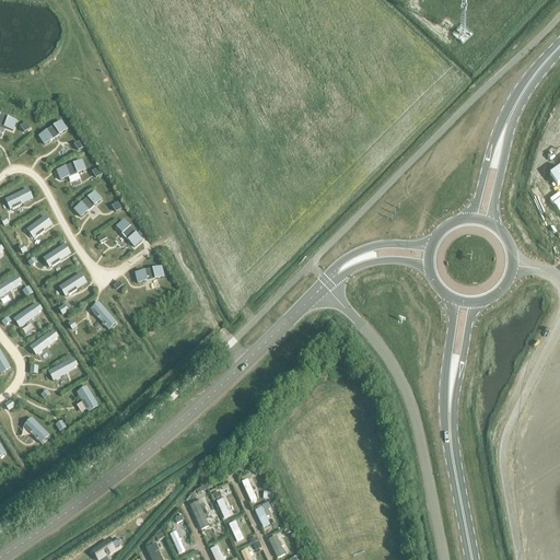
[(0,117),(0,126),(12,131),(15,124),(0,117)]
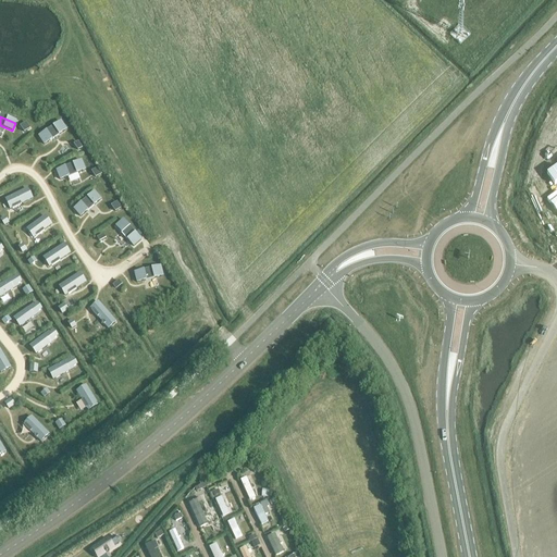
[(60,123),(39,137),(44,145),(65,131),(60,123)]
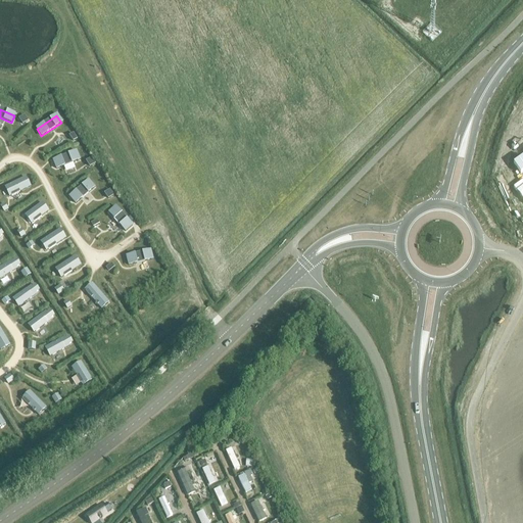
[(19,120),(22,125),(28,122),(25,116),(19,120)]
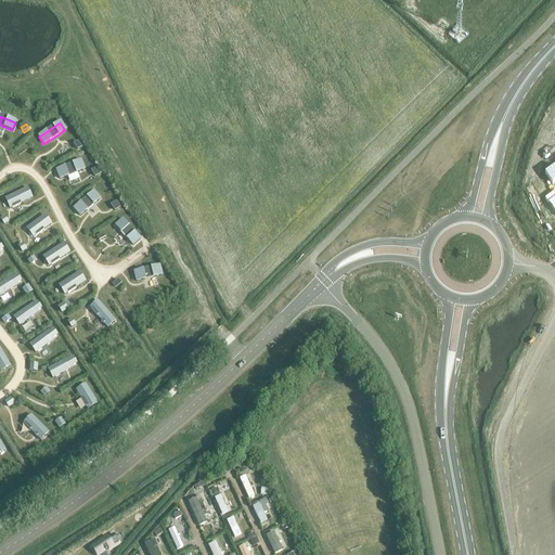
[(81,162),(57,171),(61,179),(84,170),(81,162)]
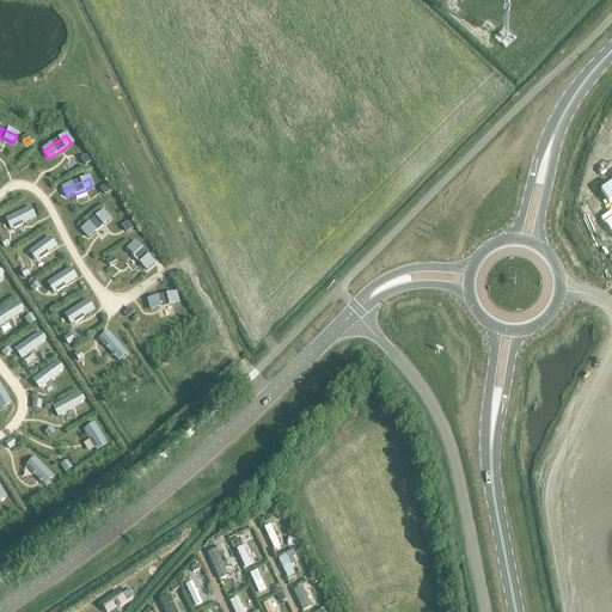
[(101,190),(105,196),(111,191),(106,185),(101,190)]
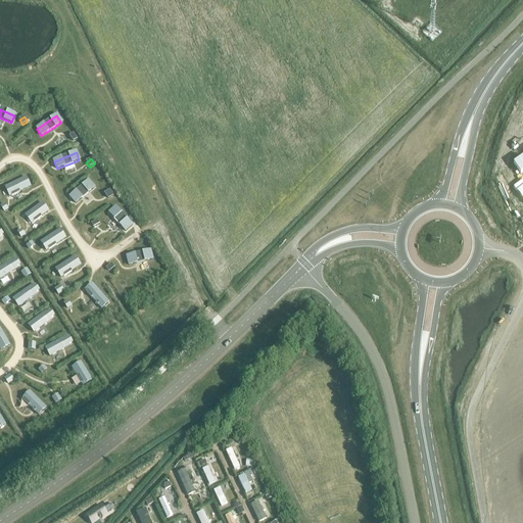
[(24,180),(6,188),(10,195),(28,186),(24,180)]
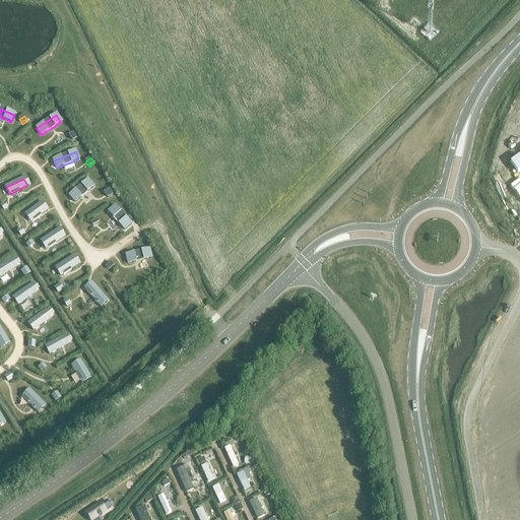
[(88,181),(69,197),(75,202),(93,187),(88,181)]
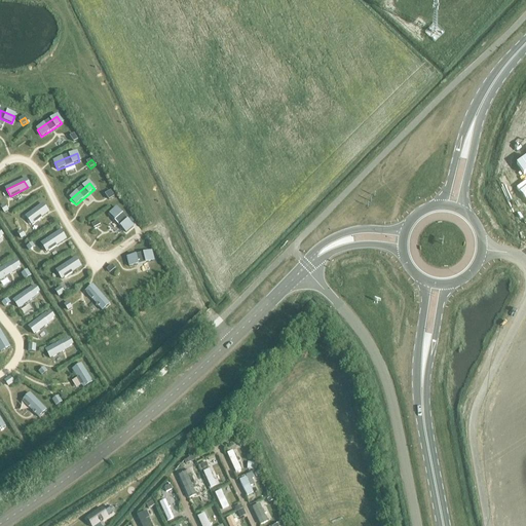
[(114,196),(110,191),(105,195),(109,200),(114,196)]
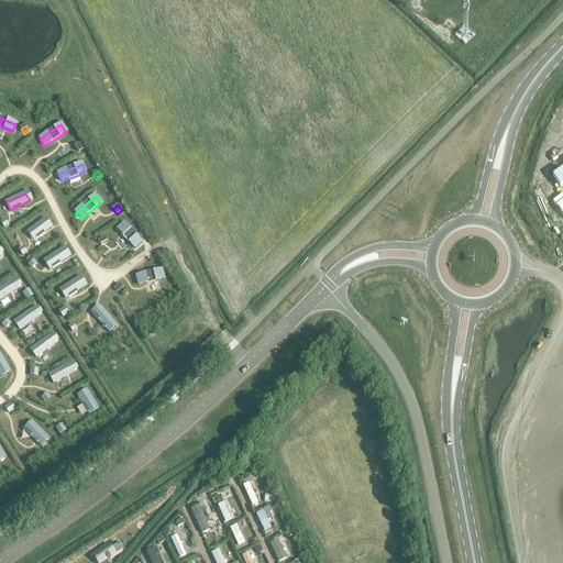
[(45,220),(26,232),(32,241),(51,228),(45,220)]
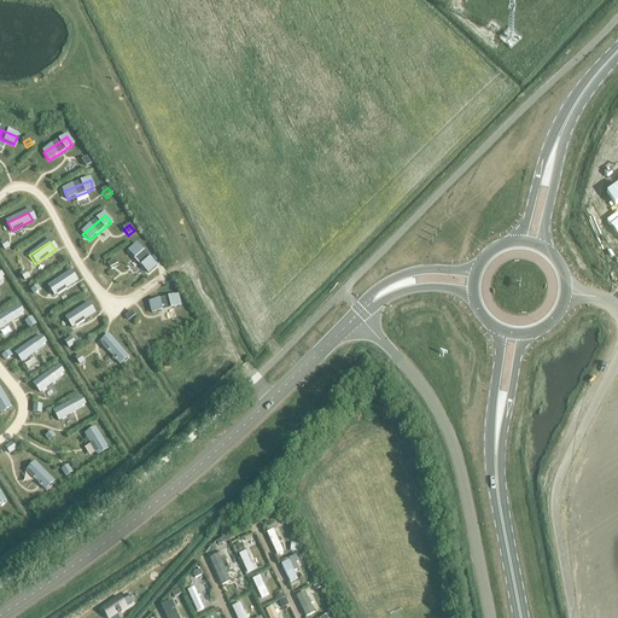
[(138,245),(129,251),(147,273),(155,267),(138,245)]
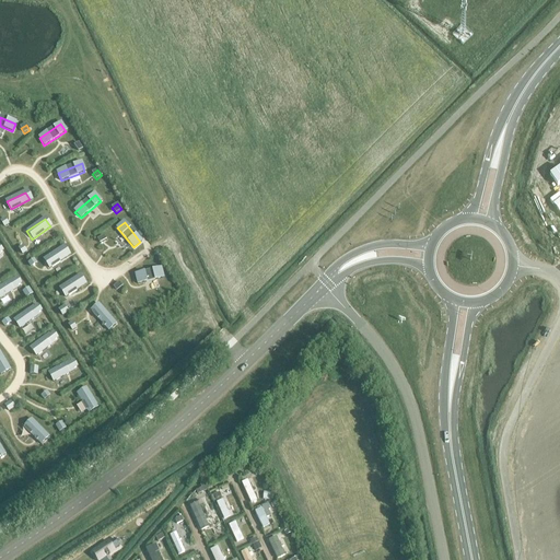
[(63,248),(45,259),(50,267),(69,257),(63,248)]
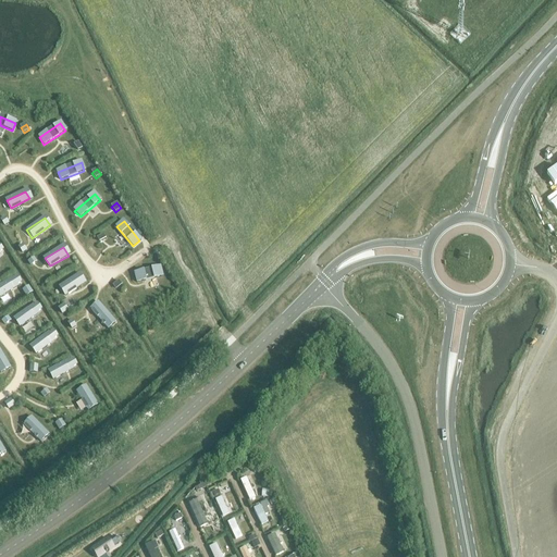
[(159,268),(134,274),(137,282),(161,276),(159,268)]
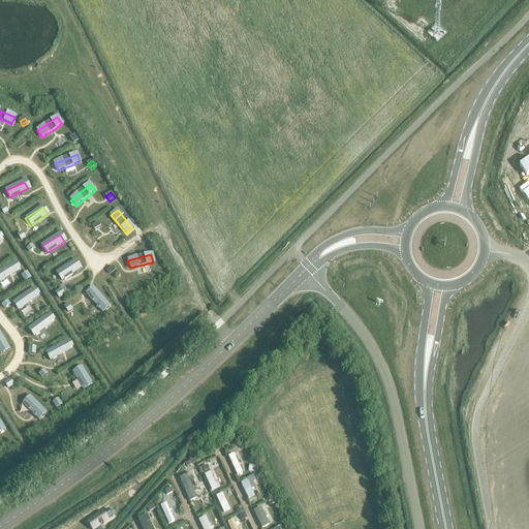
[(74,260),(59,272),(63,279),(81,269),(74,260)]
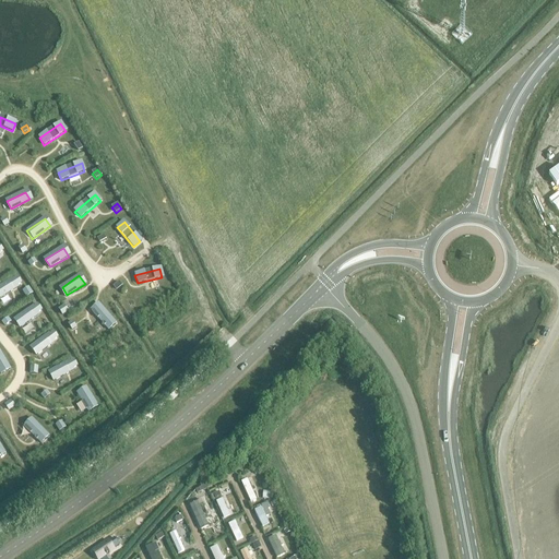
[(16,277),(1,287),(6,295),(21,285),(16,277)]
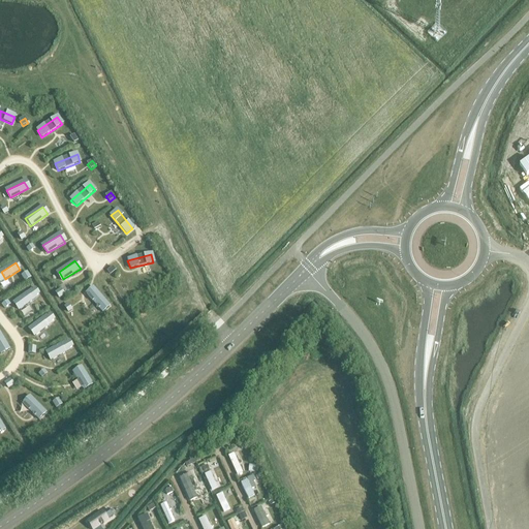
[(94,289),(87,296),(101,310),(107,305),(94,289)]
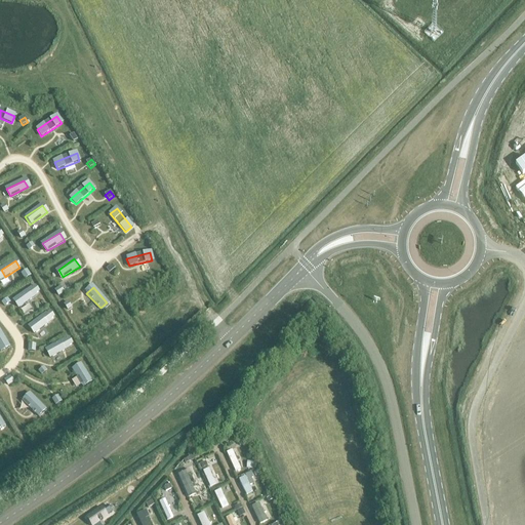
[(32,288),(18,298),(23,305),(37,294),(32,288)]
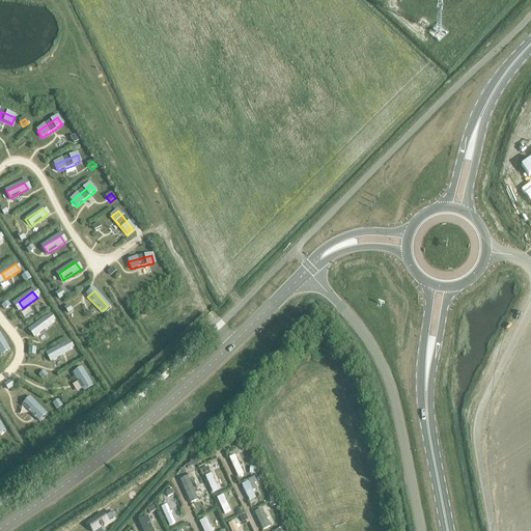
[(64,297),(61,291),(56,295),(59,300),(64,297)]
